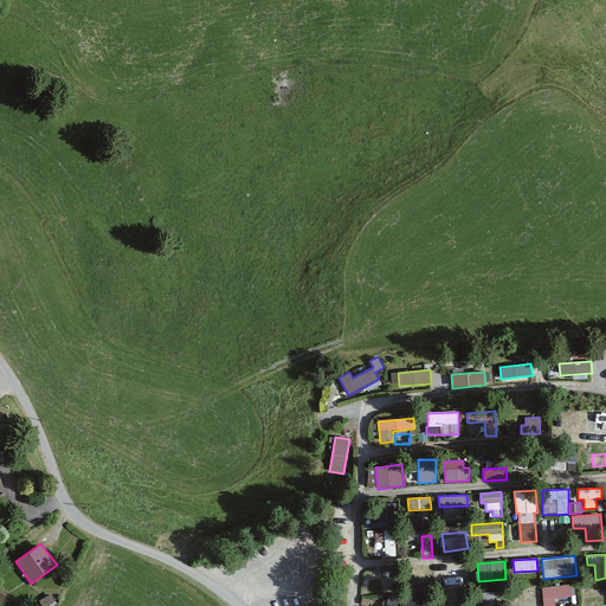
[(571,585),(542,588),(543,605),(555,605),(555,598),(572,597),(571,585)]
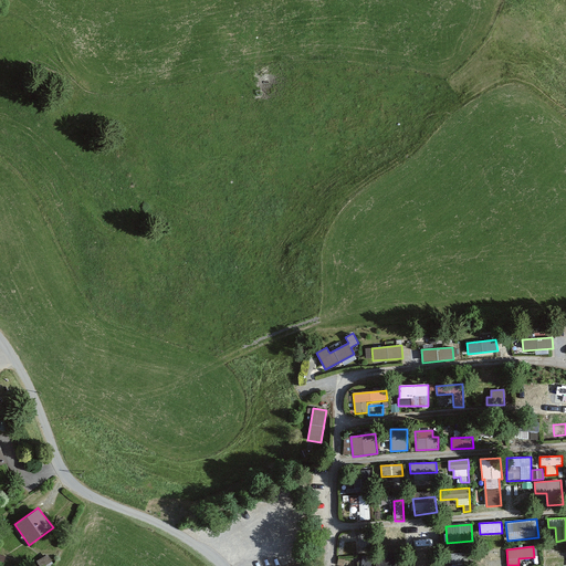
[(452,557),(451,565),(469,565),(470,556),(452,557)]
